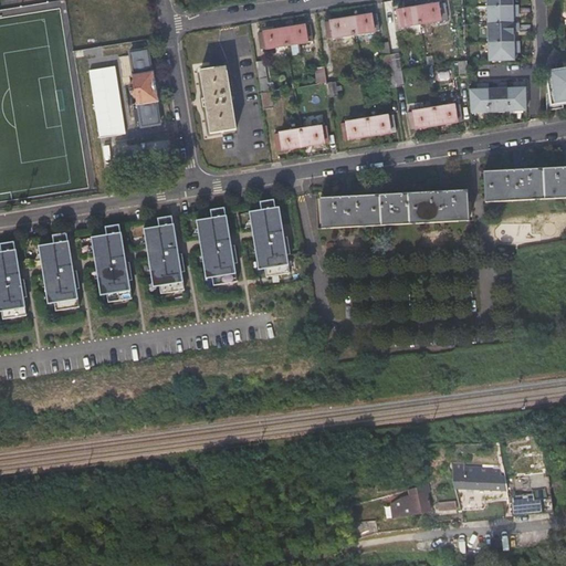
[(441,1),(389,10),(392,27),(444,18),(441,1)]
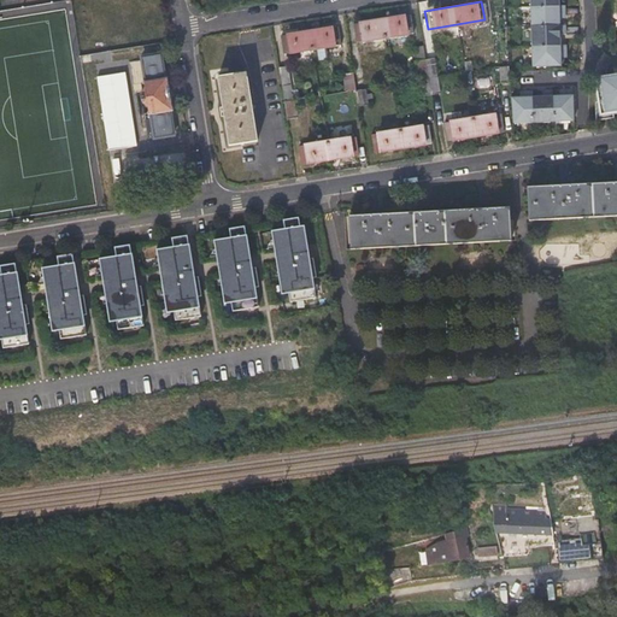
[(564,13),(563,4),(557,4),(535,5),(535,24),(558,24),(558,17),(558,13),(564,13)]
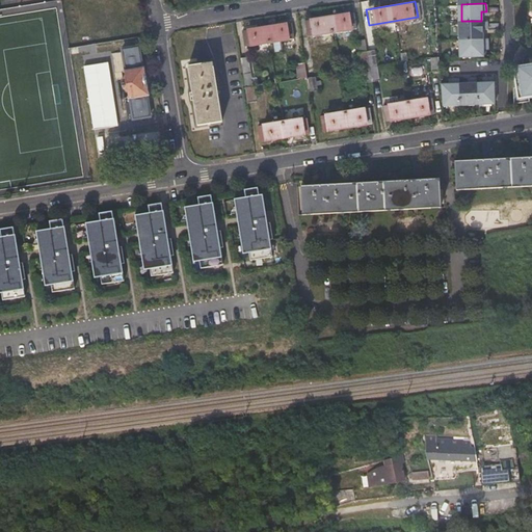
[(352,11),(303,20),(306,35),(355,27),(352,11)]
